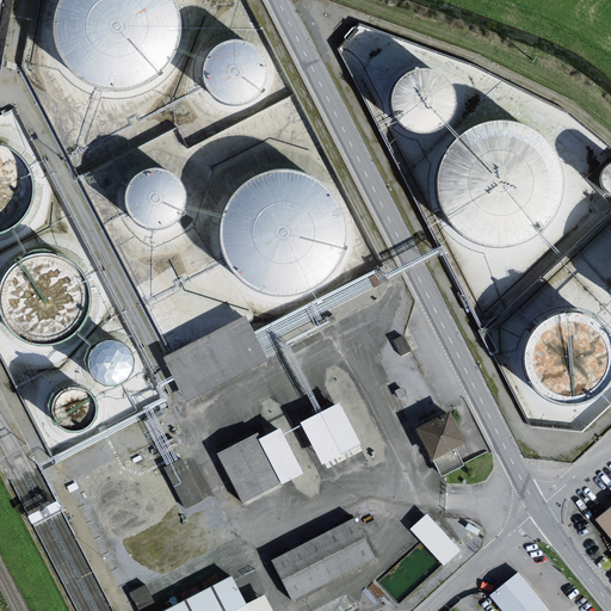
[(78,76),(90,85),(102,90),(116,92),(130,92),(143,88),(156,81),(167,72),(176,61),(181,48),(184,34),(184,20),(180,6),(177,0),(62,0),(59,10),(56,24),(56,38),(61,53),(67,65),(78,76)]
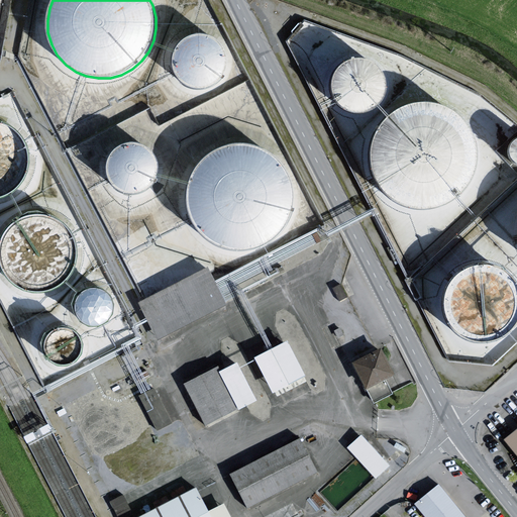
[(178,79),(184,85),(191,88),(199,89),(207,88),(214,84),(220,79),(223,72),(225,65),(224,56),(221,47),(214,40),(206,36),(197,35),(189,37),(182,41),(176,48),(173,56),(172,64),(174,72),(178,79)]
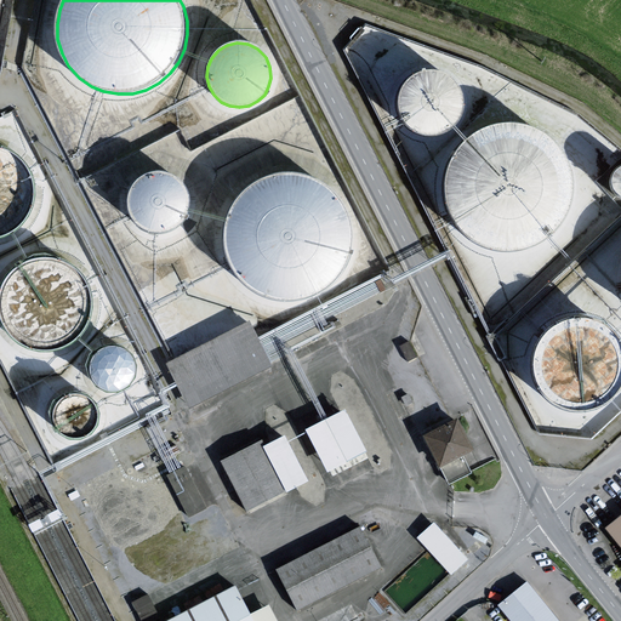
[(405,124),(412,130),(421,134),(431,136),(439,134),(449,130),(455,123),(460,115),(462,106),(461,95),(456,85),(449,78),(439,73),(428,70),(417,73),(409,79),(403,86),(398,95),(398,106),(399,115),(405,124)]
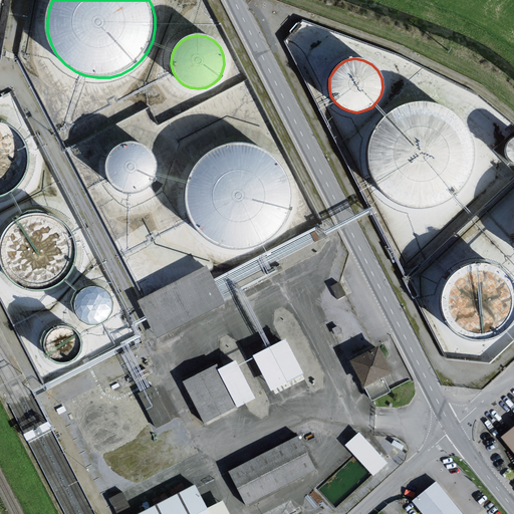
[(383,195),(393,202),(404,206),(416,208),(428,208),(439,205),(450,199),(459,191),(466,182),(471,171),(473,159),(473,148),(470,136),(465,124),(457,115),(447,107),(436,102),(424,100),(412,100),(400,103),(389,109),(379,117),(372,127),(367,139),(365,151),(365,163),(369,175),(374,185),(383,195)]
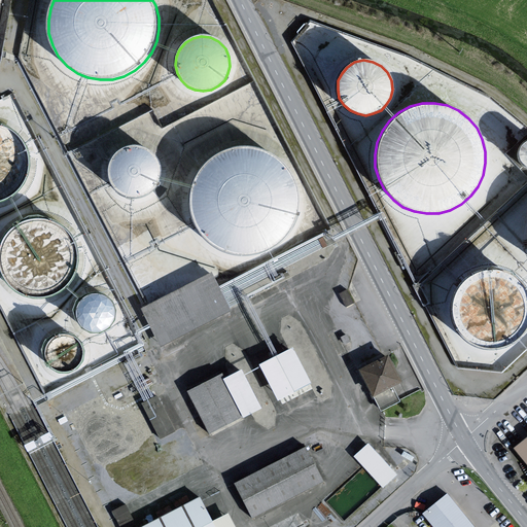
[(0,201),(2,202),(11,198),(20,190),(27,182),(31,173),(32,163),(31,152),(27,142),(21,134),(12,128),(3,124),(0,123),(0,201)]
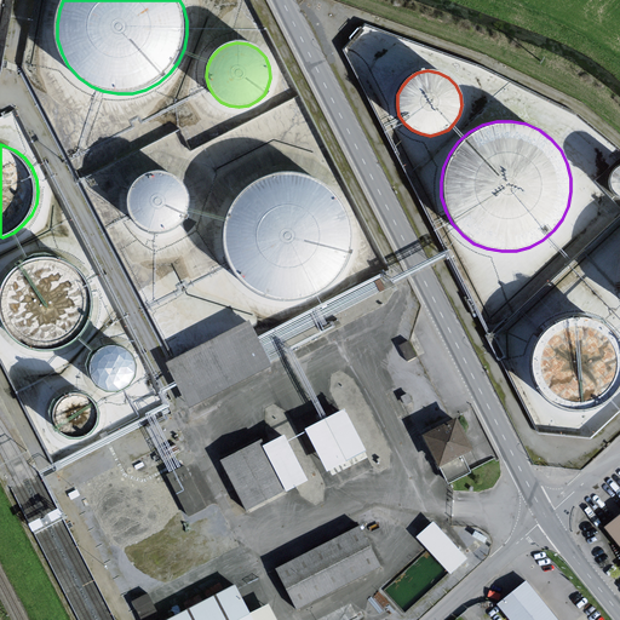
[(135,223),(143,229),(151,234),(161,235),(170,233),(178,229),(185,223),(190,214),(193,205),(191,194),(187,184),(179,177),(170,172),(159,171),(148,173),(139,178),(133,185),(128,195),(127,205),(130,214),(135,223)]
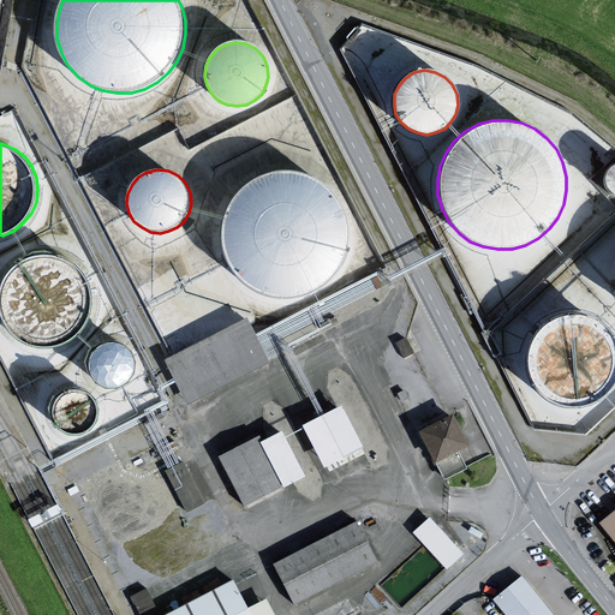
[(243,285),(255,293),(268,298),(282,300),(297,300),(310,297),(323,290),(334,280),(342,269),(348,256),(351,243),(351,228),(347,214),(341,201),(332,190),(320,180),(306,174),(292,172),(276,172),(263,175),(250,183),(239,192),(230,204),(225,218),(221,232),(222,246),(226,261),(233,273),(243,285)]
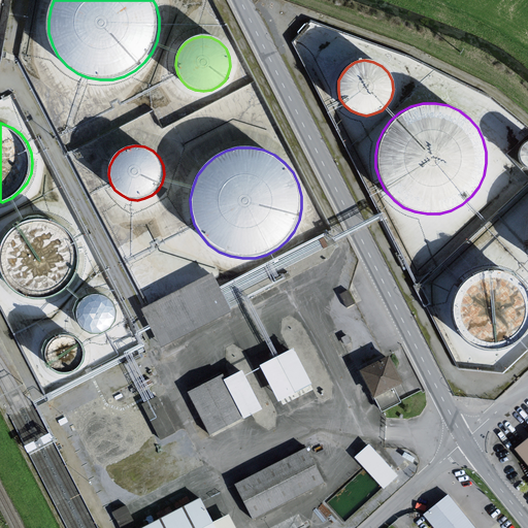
[(11,287),(21,294),(30,298),(40,299),(51,298),(61,294),(69,288),(75,278),(79,269),(81,259),(79,249),(75,238),(69,230),(62,224),(53,220),(42,218),(32,219),(22,222),(13,228),(6,235),(2,245),(0,253),(0,263),(0,267),(4,278),(11,287)]
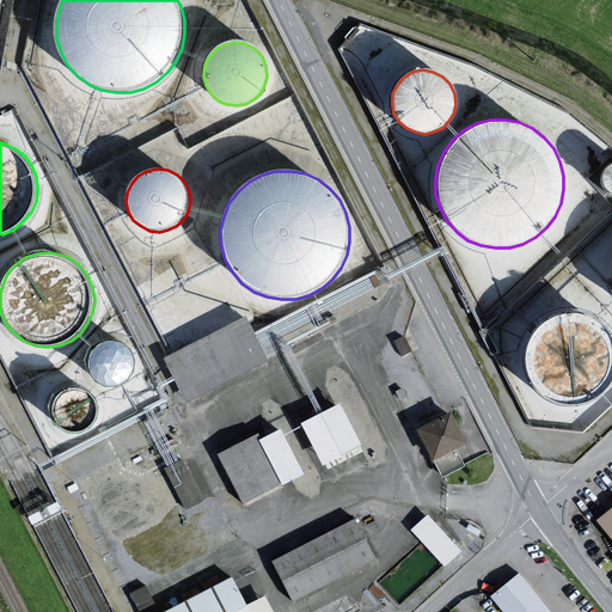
[(538,393),(548,402),(560,405),(571,408),(583,405),(595,401),(605,393),(611,384),(611,336),(605,328),(597,320),(586,314),(574,313),(562,314),(550,318),(540,324),(532,334),(526,344),(524,357),(525,371),(530,383),(538,393)]
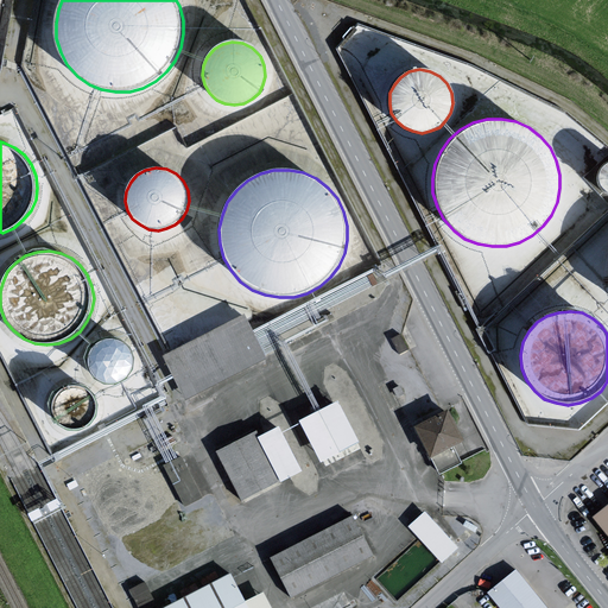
[(247,315),(165,355),(188,400),(268,360),(247,315)]
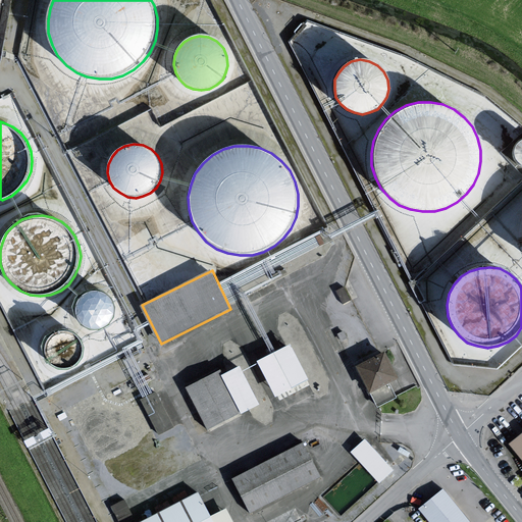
[(82,322),(88,327),(95,329),(102,328),(108,325),(113,320),(116,313),(116,306),(114,300),(110,295),(105,292),(99,290),(93,291),(87,293),(82,297),(79,303),(76,310),(79,316),(82,322)]
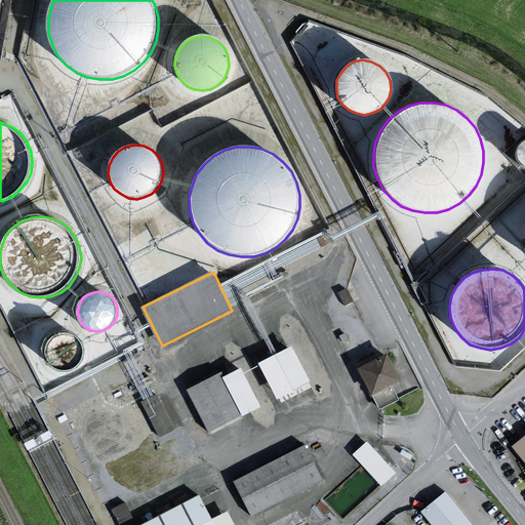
[(53,363),(58,368),(66,370),(73,369),(80,366),(85,361),(88,354),(88,347),(85,340),(81,335),(76,332),(70,330),(64,331),(58,333),(53,337),(49,344),(48,350),(49,357),(53,363)]
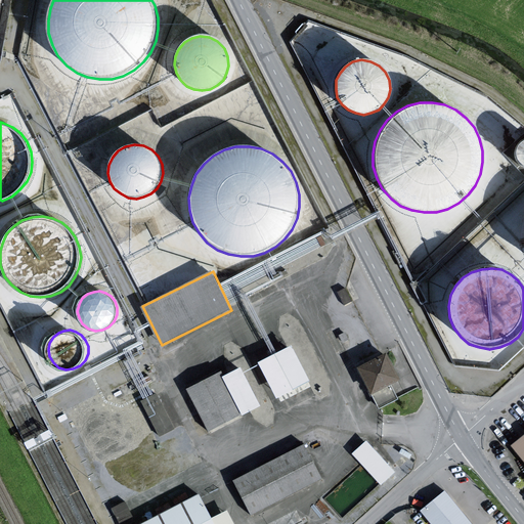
[(294,345),(260,361),(277,397),(311,380),(294,345)]
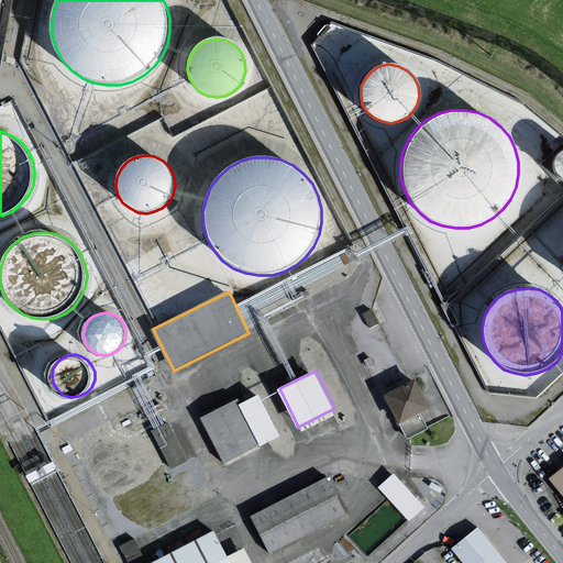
[(418,378),(386,395),(408,438),(430,427),(422,412),(432,407),(418,378)]
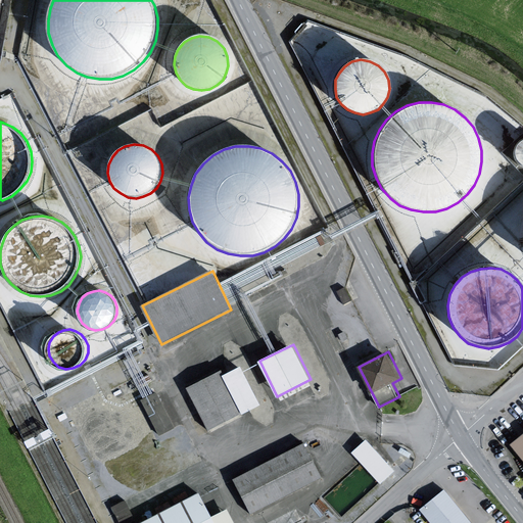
[(223,370),(187,388),(209,431),(262,405),(242,365),(225,374),(223,370)]
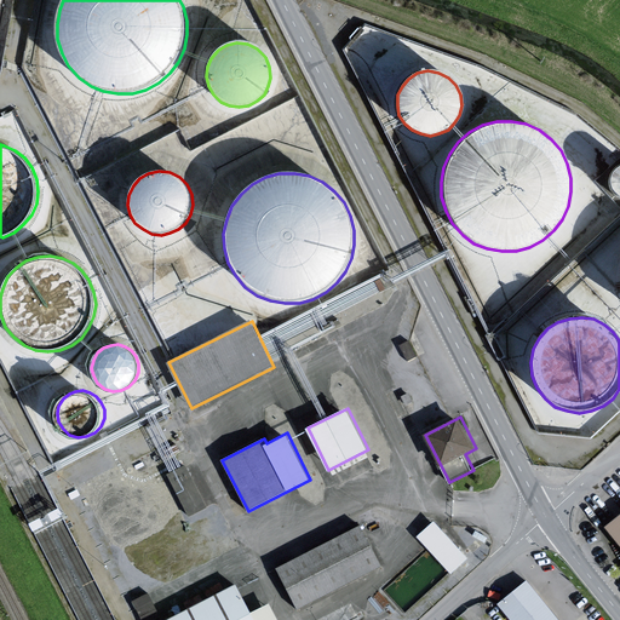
[(187,464),(167,474),(190,516),(208,507),(187,464)]
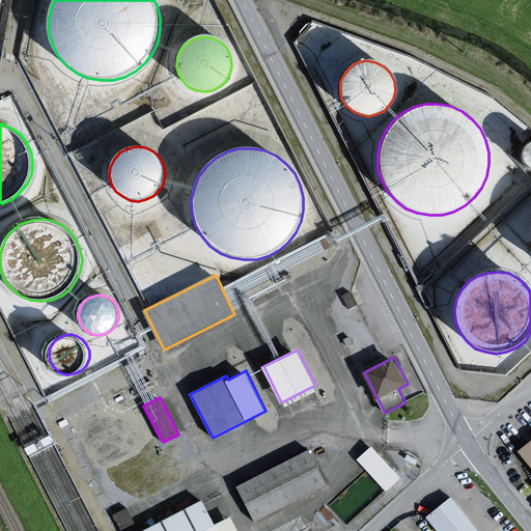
[(530,443),(521,452),(530,464),(530,443)]
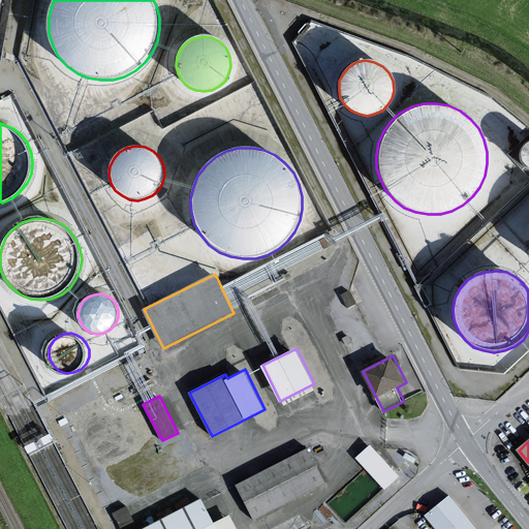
[(371,444),(356,458),(385,490),(400,476),(371,444)]
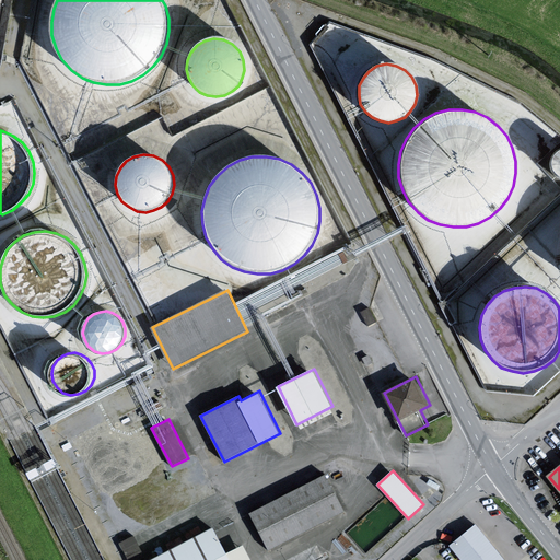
[(327,475),(251,513),(270,551),(346,512),(327,475)]
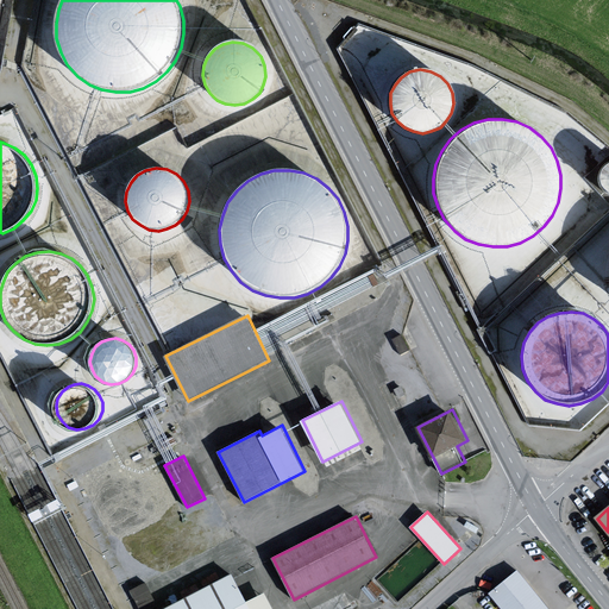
[(550,608),(519,572),(493,594),(504,608),(550,608)]
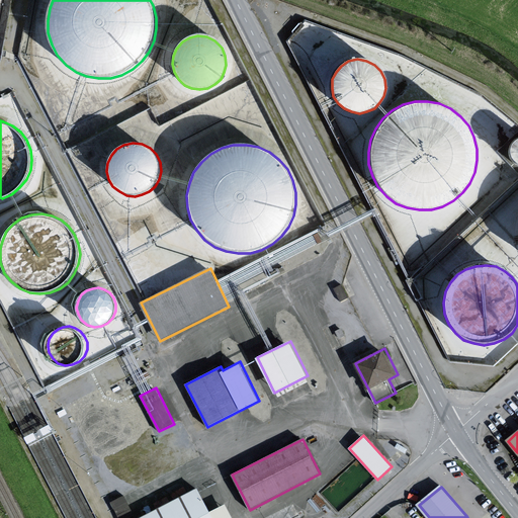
[(198,488),(140,517),(234,517),(226,503),(210,511),(198,488)]
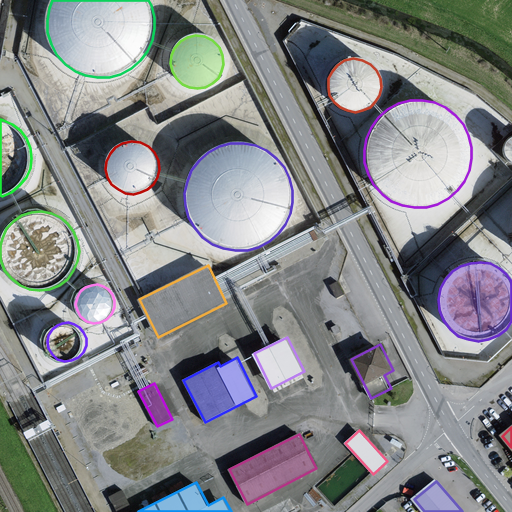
[(109,493),(118,511),(120,511),(132,506),(123,487),(109,493)]
